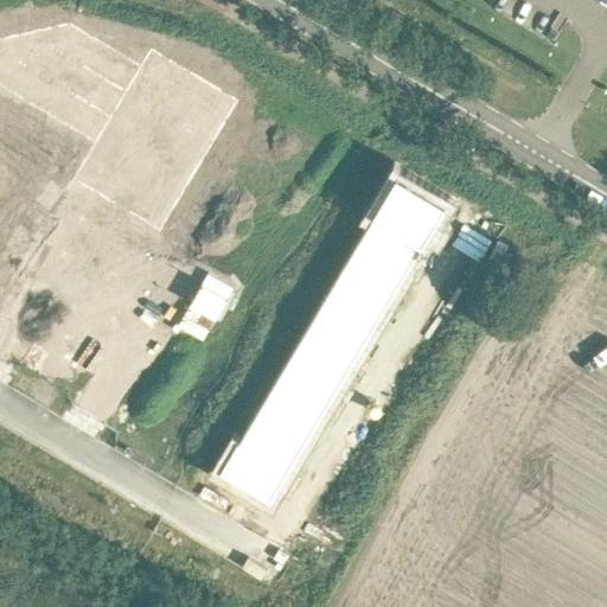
[(0,84),(50,115),(49,117),(51,119),(52,116),(95,141),(72,179),(160,231),(238,100),(151,48),(140,65),(66,20),(63,21),(64,24),(0,37),(0,84)]
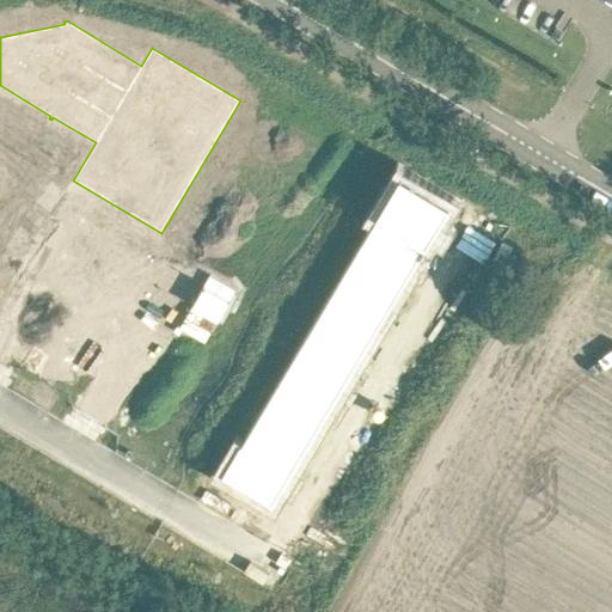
[(401,173),(378,212),(428,242),(451,203),(401,173)]
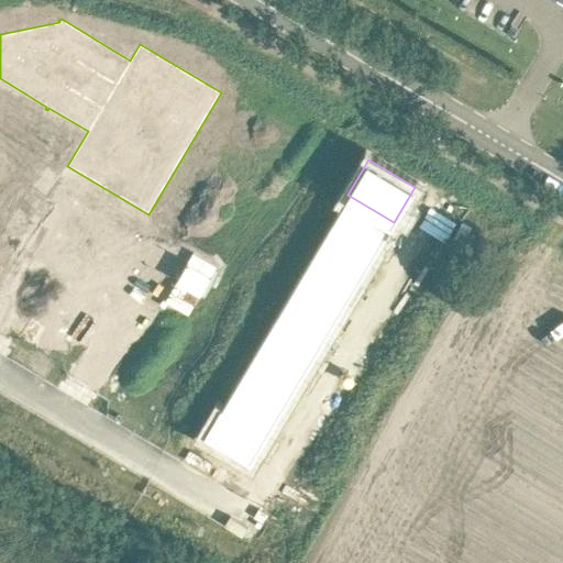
[(348,195),(334,218),(381,244),(394,222),(348,195)]
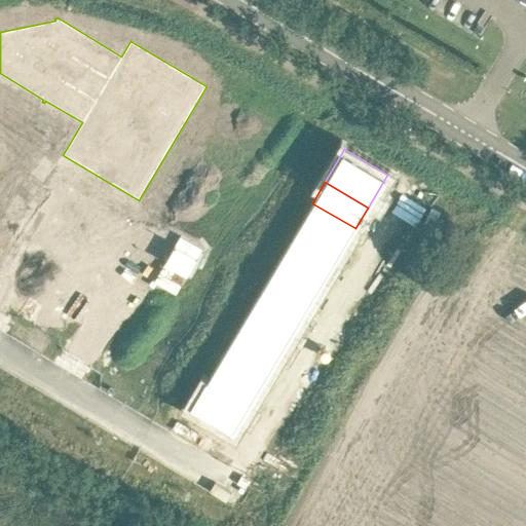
[(312,203),(300,224),(342,250),(355,228),(312,203)]
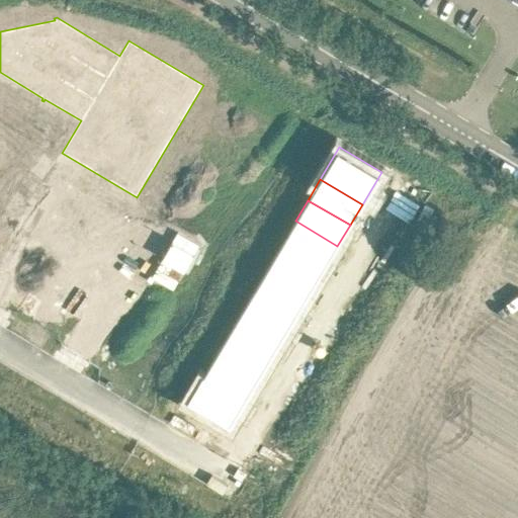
[(295,221),(283,242),(325,267),(337,246),(295,221)]
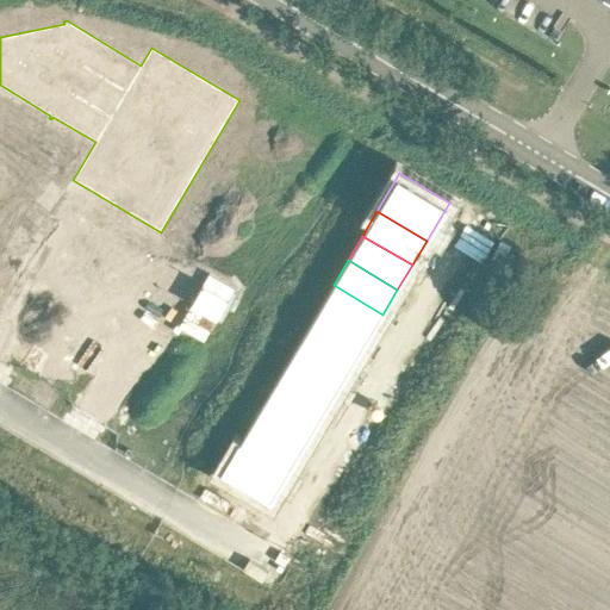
[(334,285),(318,310),(368,338),(383,315),(334,285)]
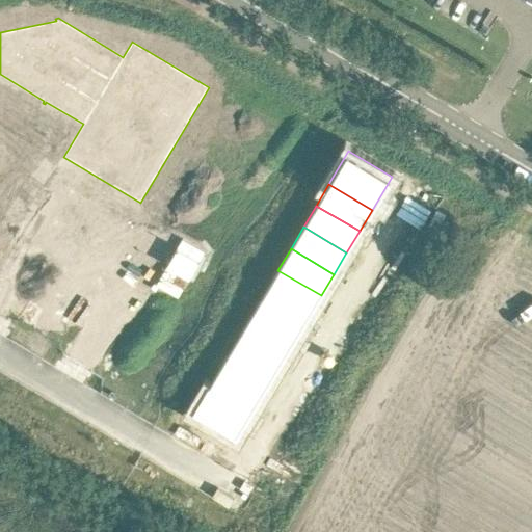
[(277,270),(265,291),(309,317),(321,295),(277,270)]
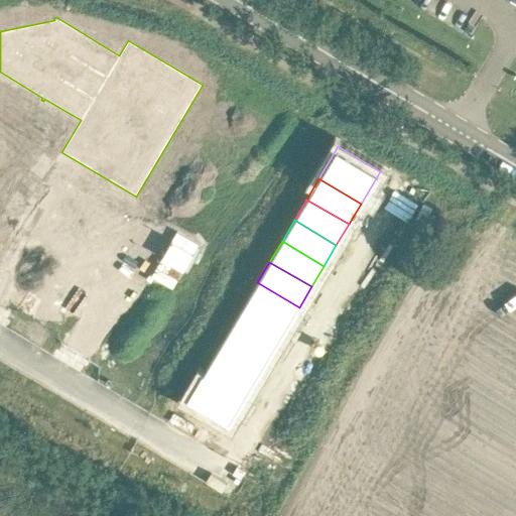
[(257,282),(245,303),(286,329),(299,307),(257,282)]
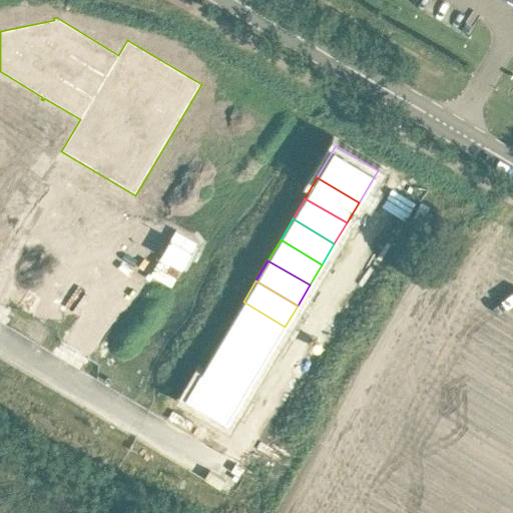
[(243,302),(230,322),(273,347),(285,327),(243,302)]
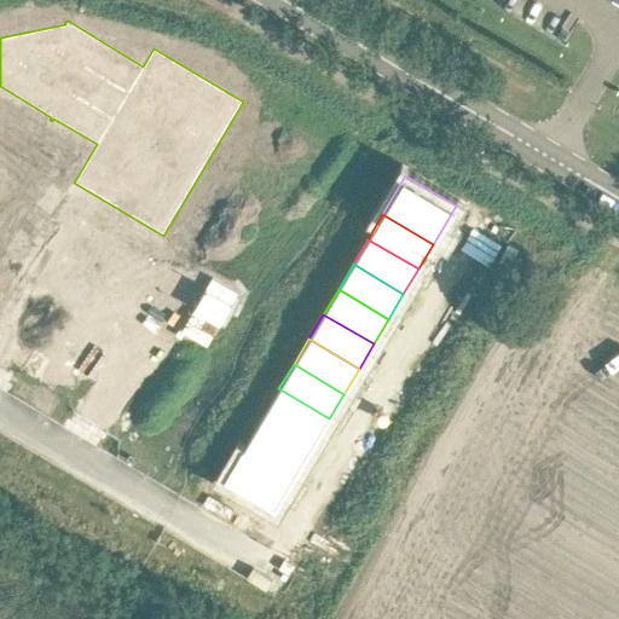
[(278,388),(264,414),(314,444),(329,418),(278,388)]
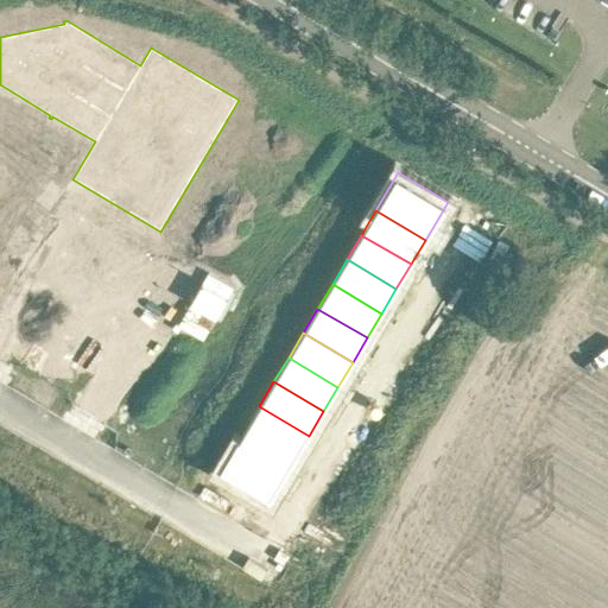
[(259,406),(245,431),(293,460),(309,436),(259,406)]
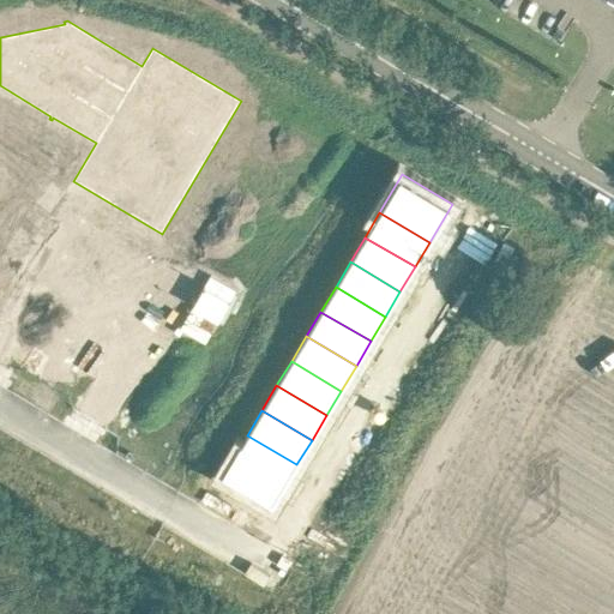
[(247,435),(224,474),(274,503),(296,464),(247,435)]
